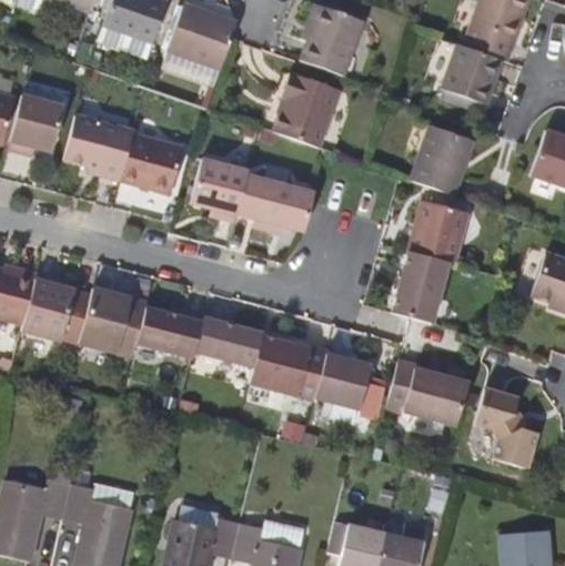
[(52,0),(73,7),(74,4),(92,11),(96,0),(52,0)]
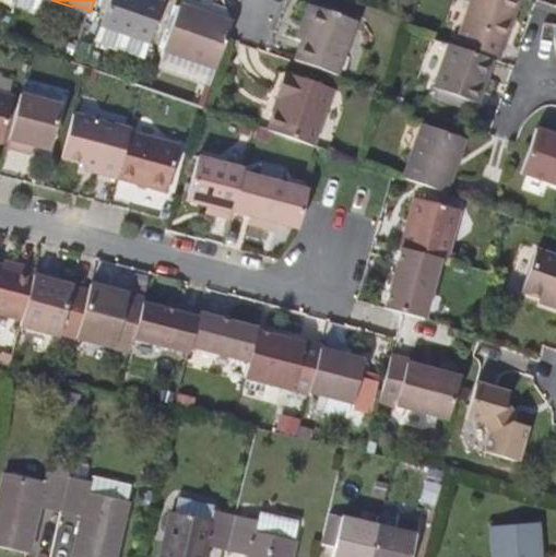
[(152,43),(167,0),(110,0),(103,24),(152,43)]
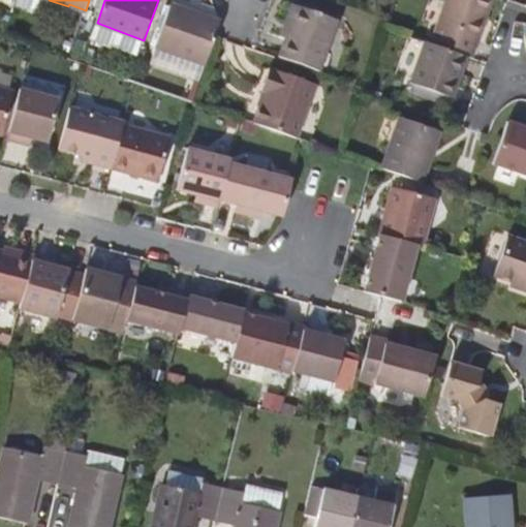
[(469,56),(474,57),(494,0),(445,0),(431,42),(469,56)]
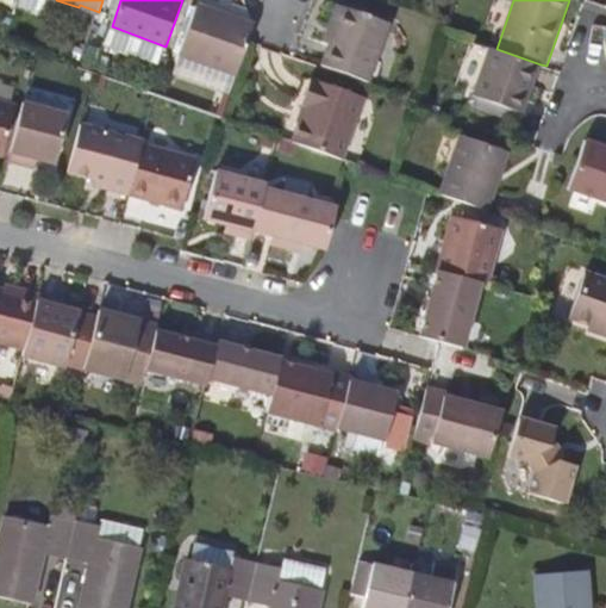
[(238,74),(251,39),(257,23),(200,2),(181,54),(238,74)]
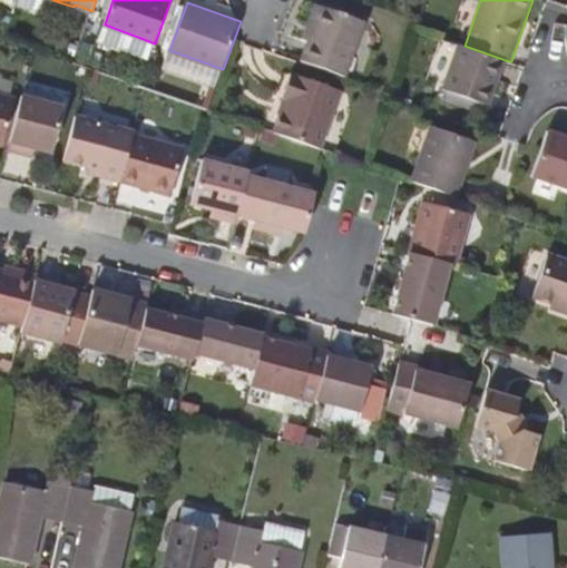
[(303,36),(310,38),(321,5),(316,2),(303,36)]
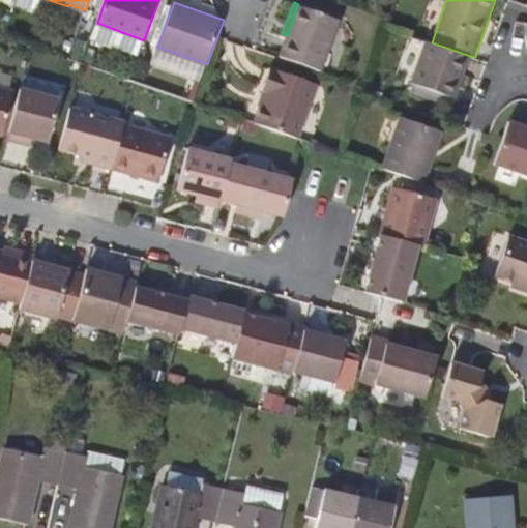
[(281,55),(323,70),(342,20),(298,4),(288,35),(281,55)]
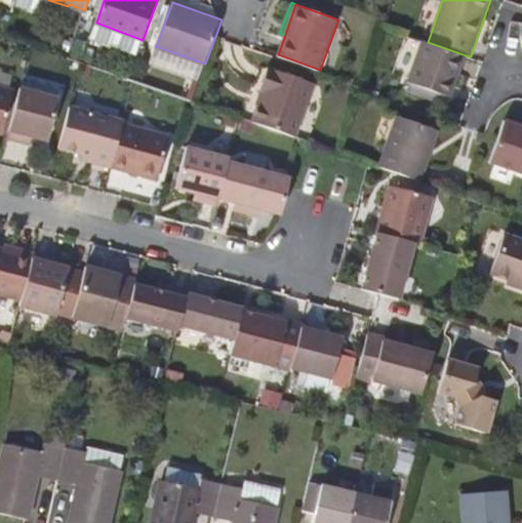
[(466,55),(428,42),(424,40),(409,81),(446,93),(449,86),(453,87),(466,55)]
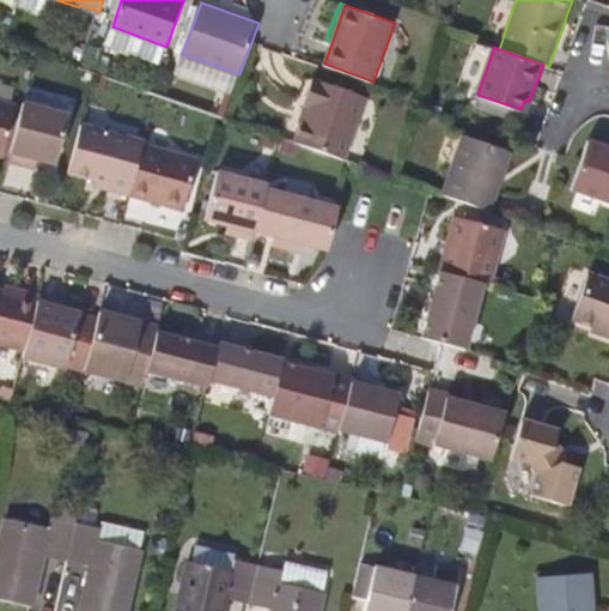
[(294,141),(345,159),(369,97),(311,77),(302,103),(308,106),(294,141)]
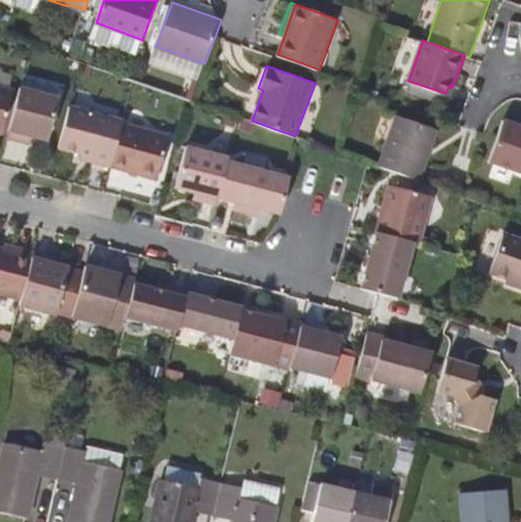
[(14,90),(0,85),(0,132),(3,133),(14,90)]
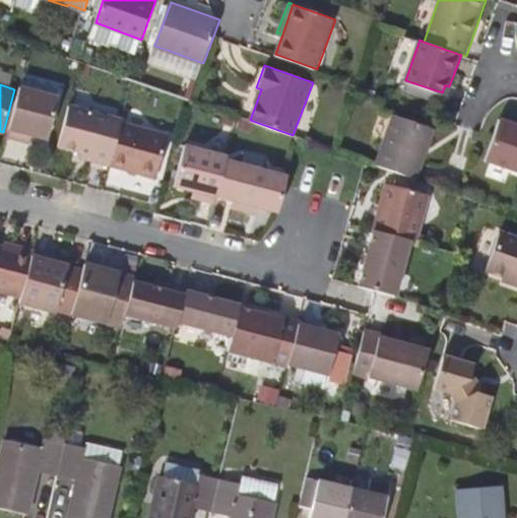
[(59,96),(21,86),(7,136),(24,140),(26,133),(33,135),(48,139),(59,96)]
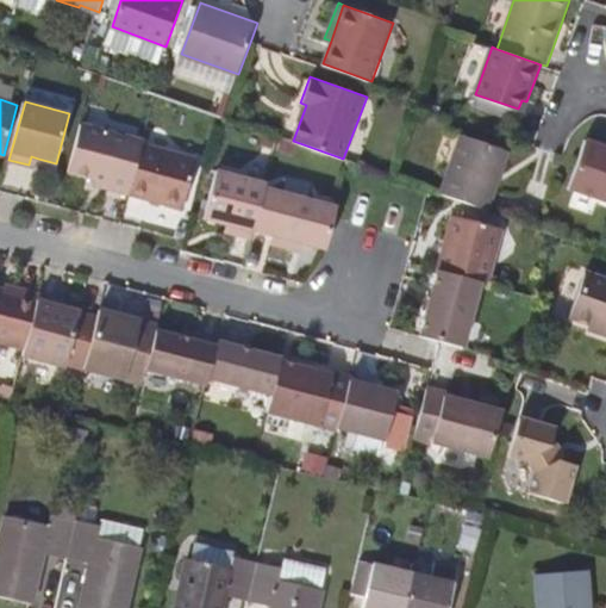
[(144,140),(82,123),(70,172),(97,179),(110,181),(108,187),(130,193),(143,143),(144,140)]
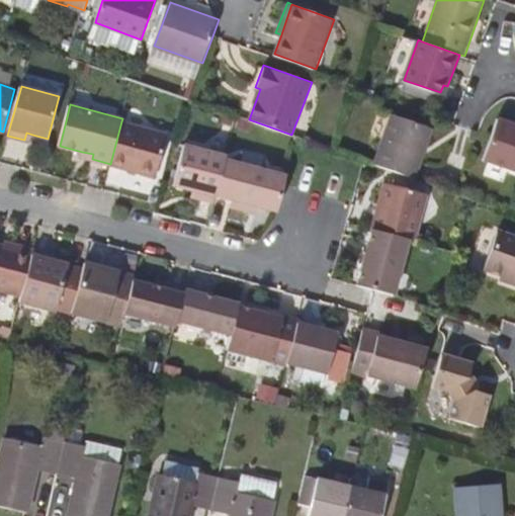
[(374,162),(417,177),(422,162),(419,161),(423,149),(426,150),(435,129),(392,113),(374,162)]
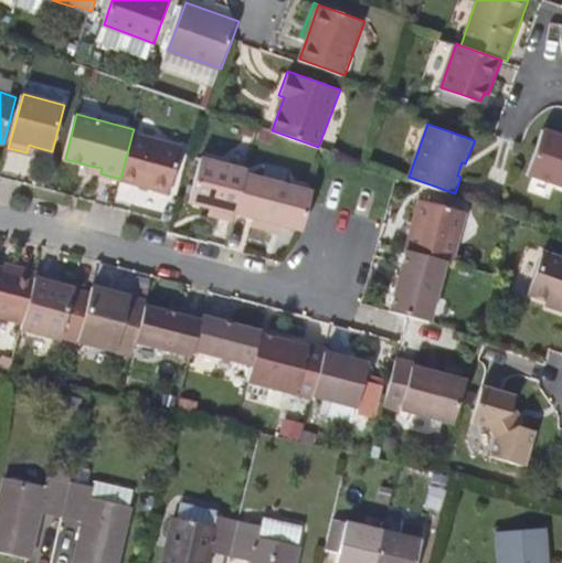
[(561,135),(543,129),(529,173),(561,186),(561,135)]
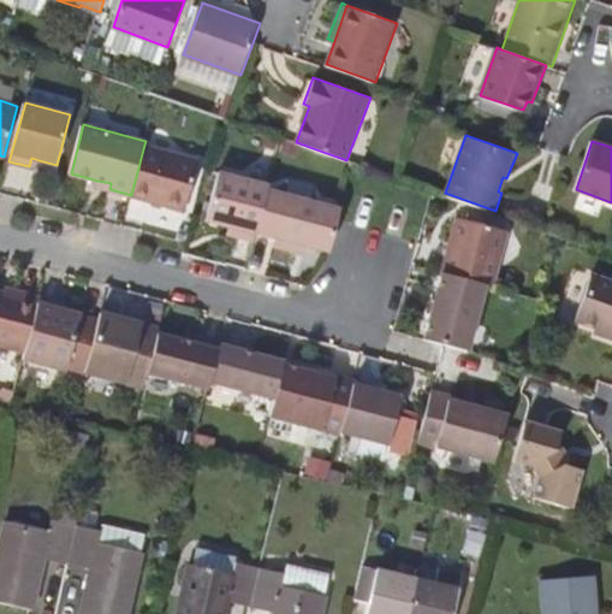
[(200,159),(144,145),(131,195),(186,210),(200,159)]
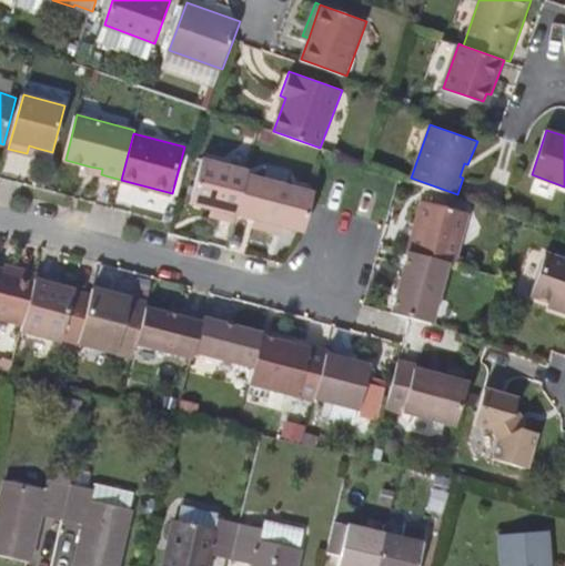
[(249,175),(249,171),(203,159),(191,203),(212,209),(221,211),(219,218),(235,222),(238,214),(249,175)]
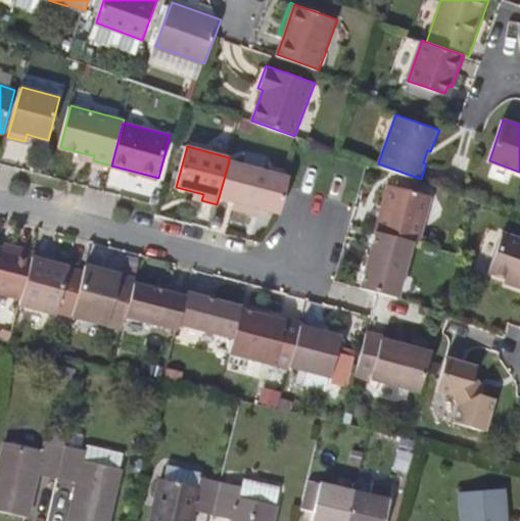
[(290,178),(229,161),(219,197),(235,201),(233,208),(249,212),(250,205),(262,209),(281,214),(290,178)]
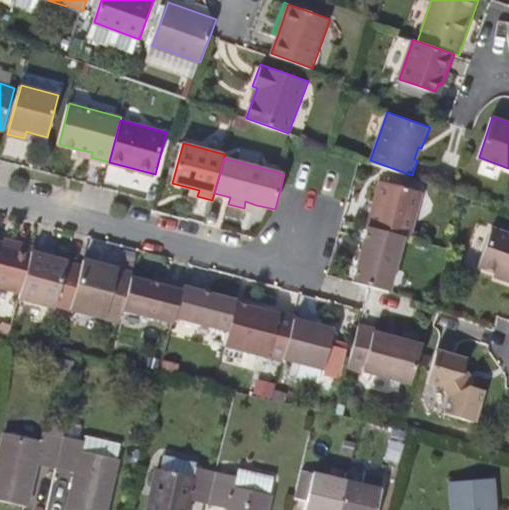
[(381,181),(369,227),(406,236),(412,238),(424,192),(381,181)]
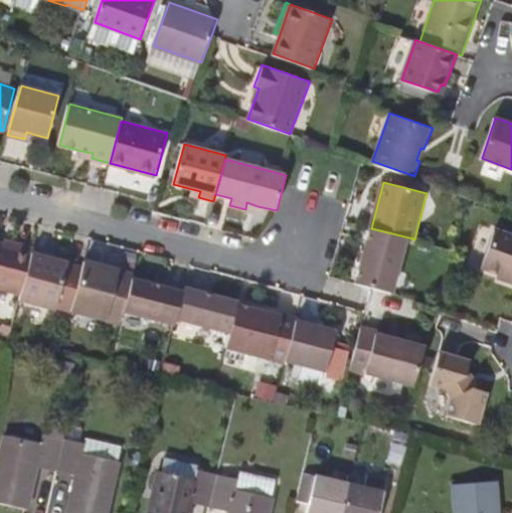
[(200,191),(192,189),(191,195),(198,197),(200,191)]
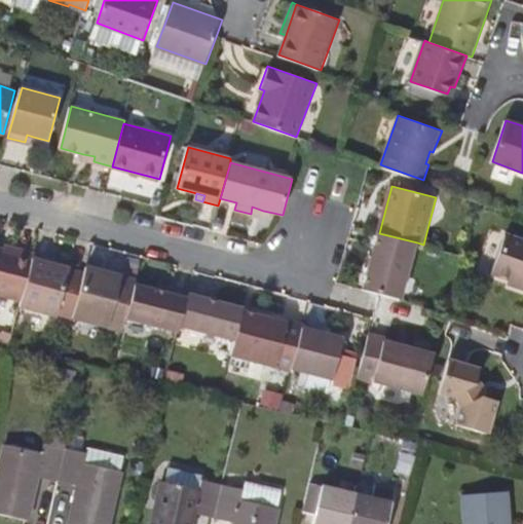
[(263,211),(252,207),(251,214),(261,217),(263,211)]
